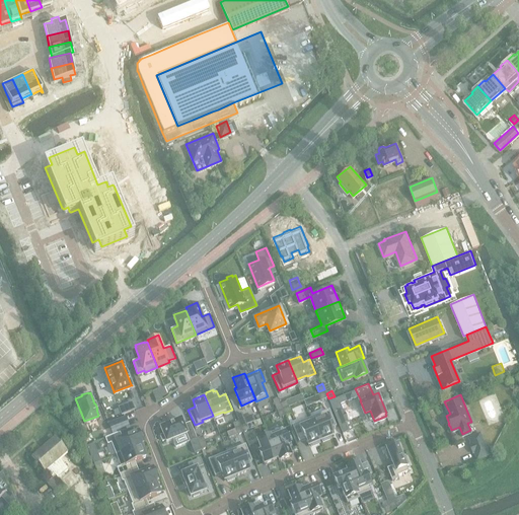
[(283,407),(280,400),(278,395),(275,396),(272,397),(277,409),(283,407)]
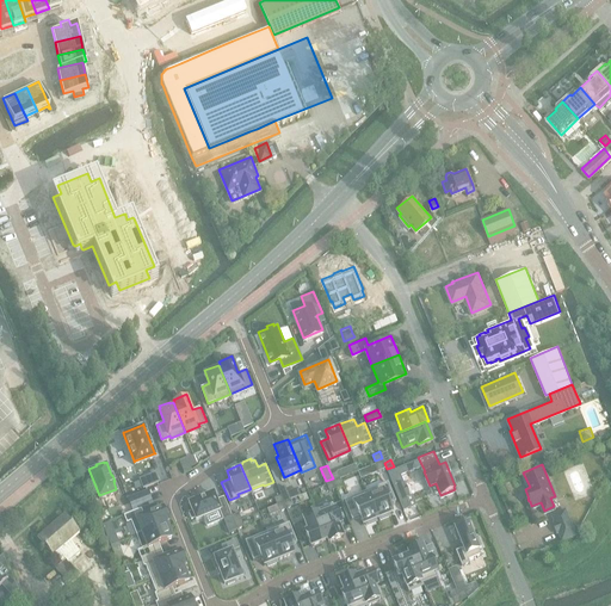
[(159,478),(155,470),(140,476),(143,484),(159,478)]
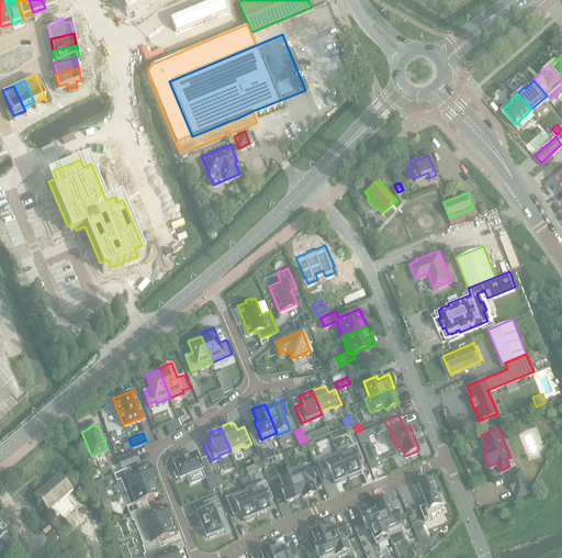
[(363,459),(357,441),(336,449),(347,475),(349,473),(349,476),(357,472),(357,470),(359,469),(357,461),(363,459)]
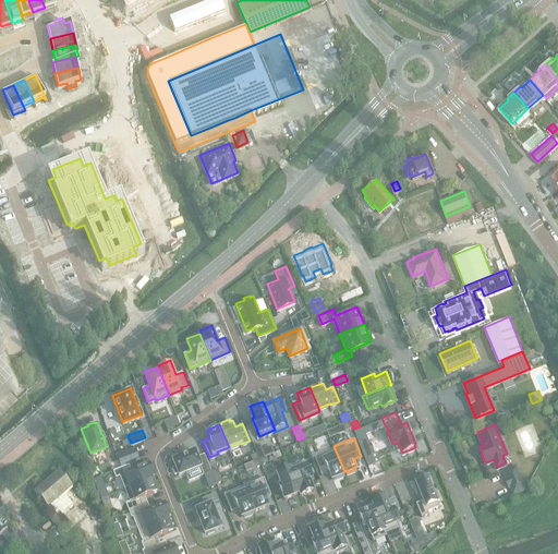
[(265,454),(259,441),(254,444),(256,449),(258,456),(265,454)]
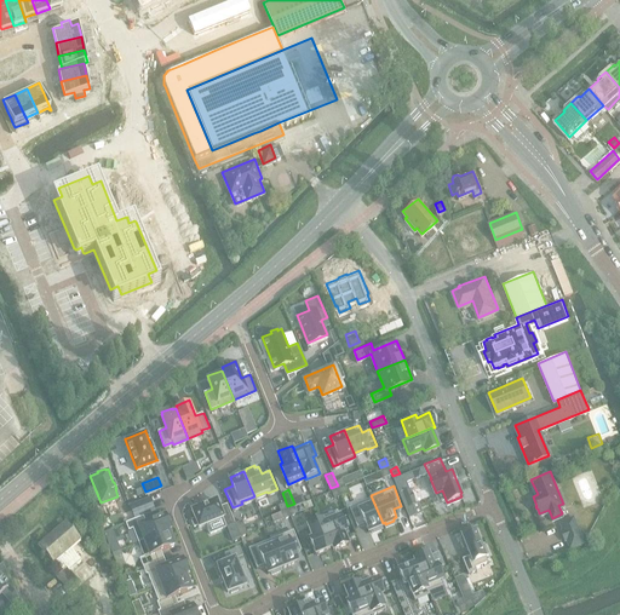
[(383,523),(371,495),(349,504),(356,524),(360,523),(365,521),(368,529),(372,528),(372,529),(380,527),(379,524),(383,523)]
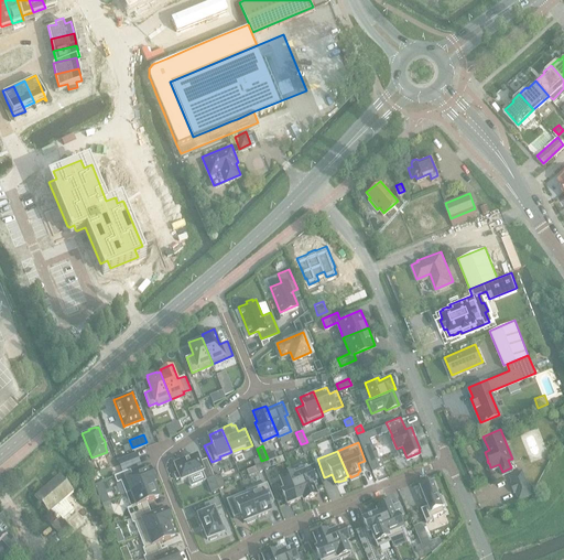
[(214,473),(206,456),(199,459),(196,453),(188,455),(182,459),(174,462),(176,469),(173,470),(176,477),(180,475),(181,477),(202,469),(205,476),(214,473)]
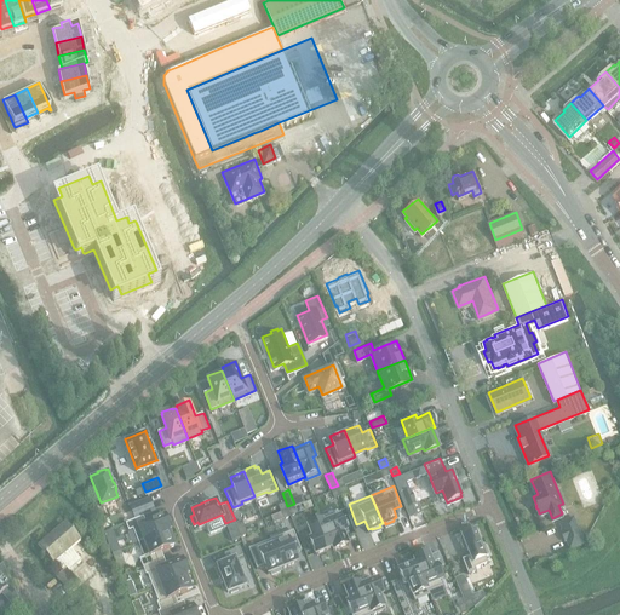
[(154,507),(150,499),(131,506),(135,515),(154,507)]
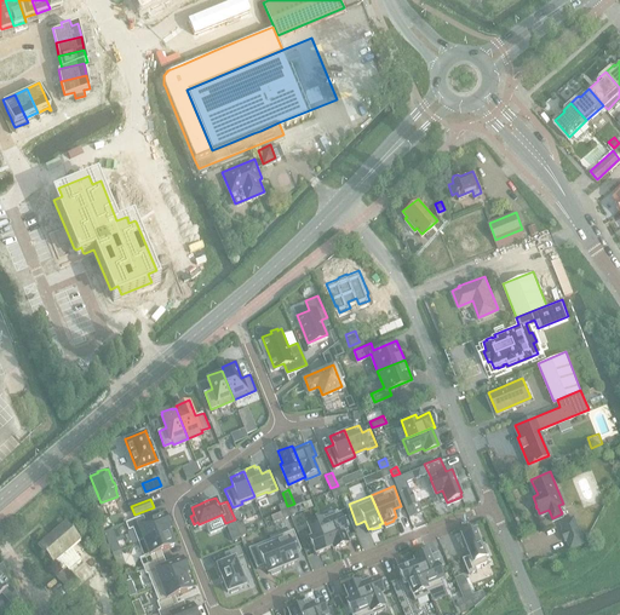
[(348,541),(343,529),(345,528),(337,507),(320,515),(321,518),(321,517),(332,544),(333,547),(348,541)]
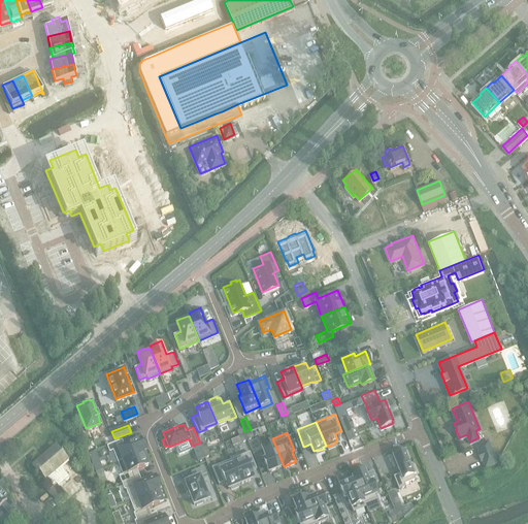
[(142,450),(142,449),(144,448),(140,436),(122,444),(119,437),(106,443),(109,449),(112,448),(118,460),(142,450)]
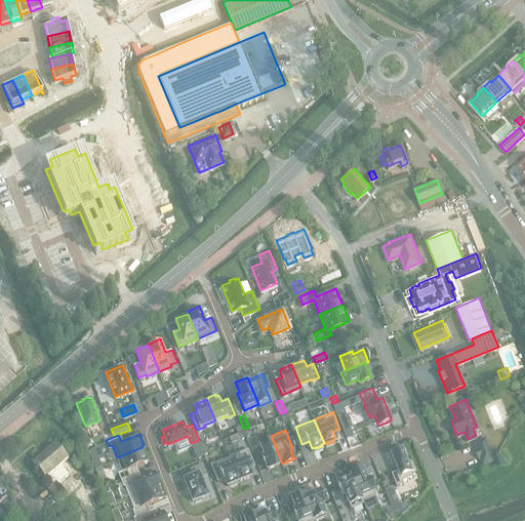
[(494,457),(486,436),(475,440),(477,447),(476,448),(479,455),(481,455),(483,462),(494,457)]
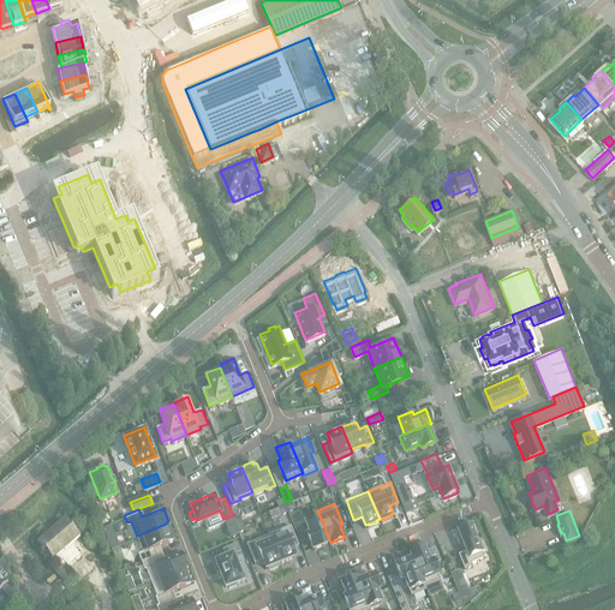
[(329,539),(318,513),(318,514),(305,519),(310,531),(306,532),(312,546),(329,539)]
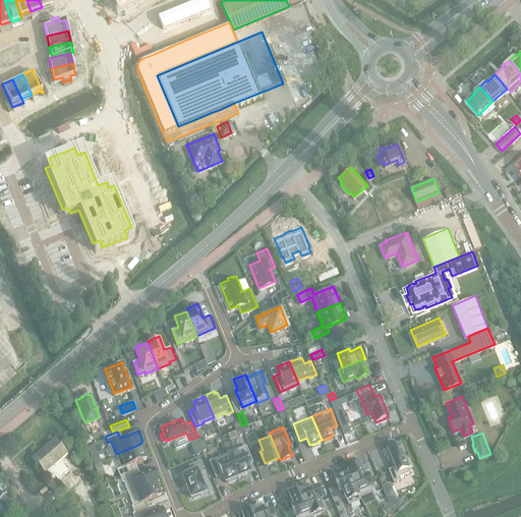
[(68,468),(57,456),(65,449),(54,437),(33,456),(45,470),(46,469),(53,476),(47,481),(57,494),(67,485),(58,476),(68,468)]
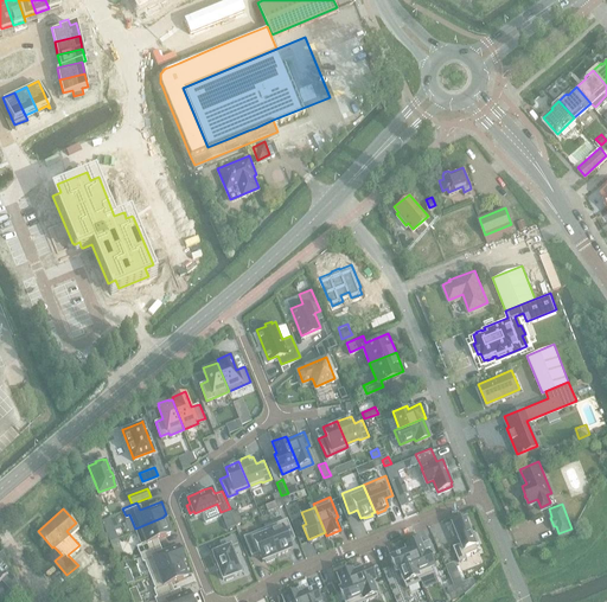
[(287,539),(295,536),(287,516),(264,525),(276,552),(289,546),(287,539)]
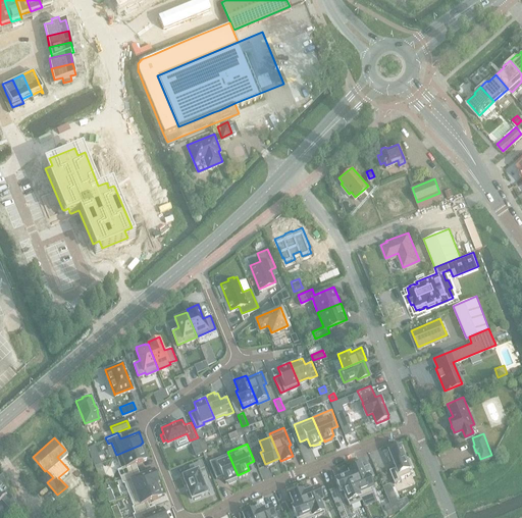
[(400,475),(412,471),(409,465),(411,464),(408,457),(406,458),(401,444),(398,445),(397,444),(390,446),(390,448),(388,449),(396,466),(388,468),(394,481),(401,478),(400,475)]
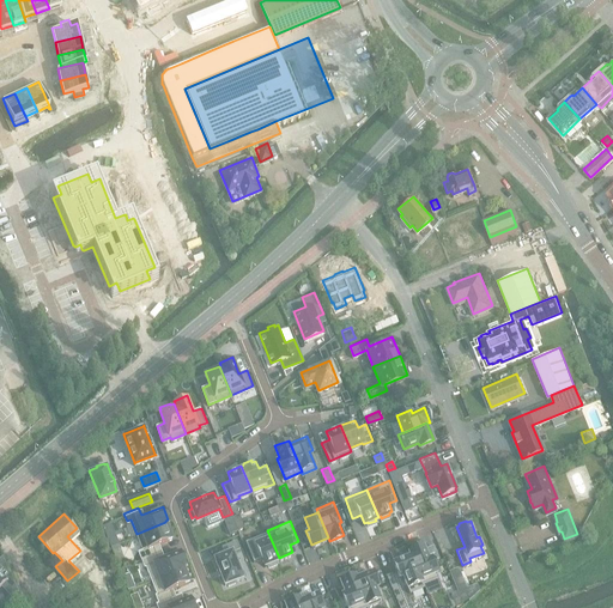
[(152,545),(171,536),(165,522),(137,534),(143,547),(138,549),(141,557),(155,552),(152,545)]
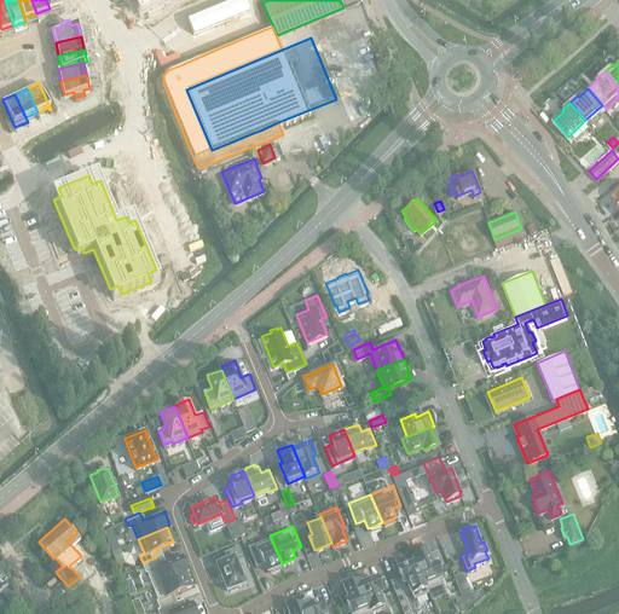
[(282,563),(270,536),(248,545),(256,565),(264,561),(267,569),(270,568),(271,571),(281,567),(279,565),(282,563)]
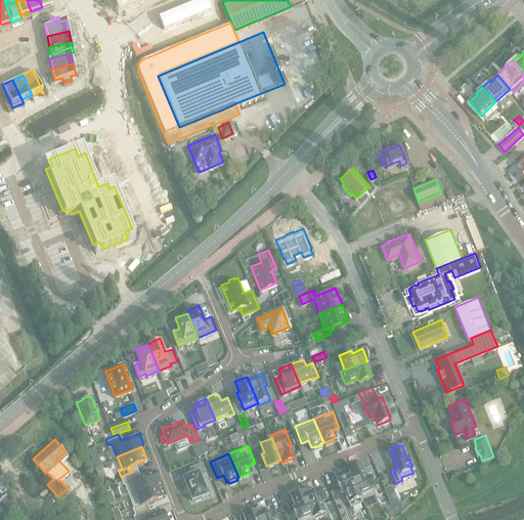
[(208,492),(199,469),(205,467),(202,461),(190,465),(192,471),(183,475),(192,497),(194,497),(194,499),(201,496),(201,494),(208,492)]
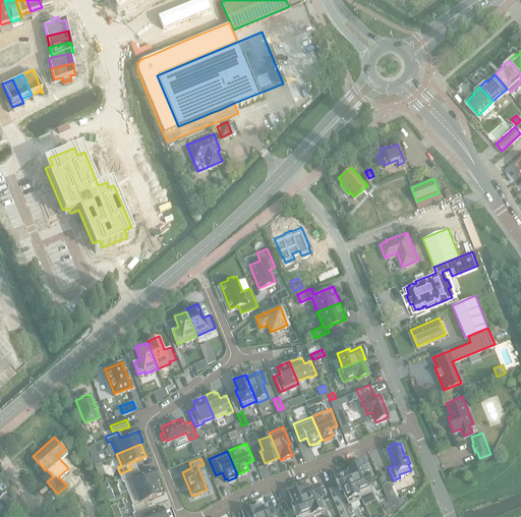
[(366,473),(364,474),(360,464),(348,469),(349,471),(359,496),(373,490),(366,473)]
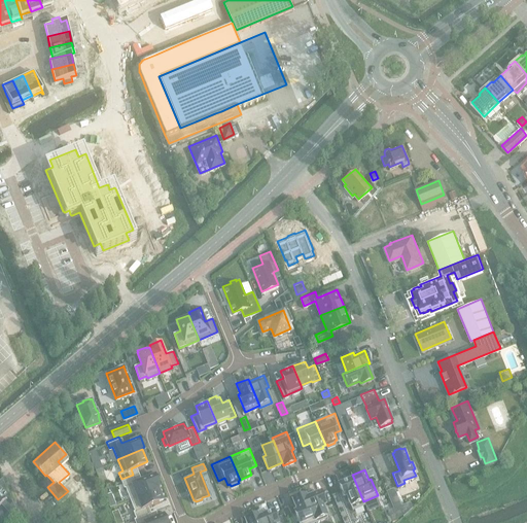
[(130,497),(157,486),(156,485),(160,485),(154,473),(136,480),(133,475),(121,479),(124,486),(125,485),(130,497)]
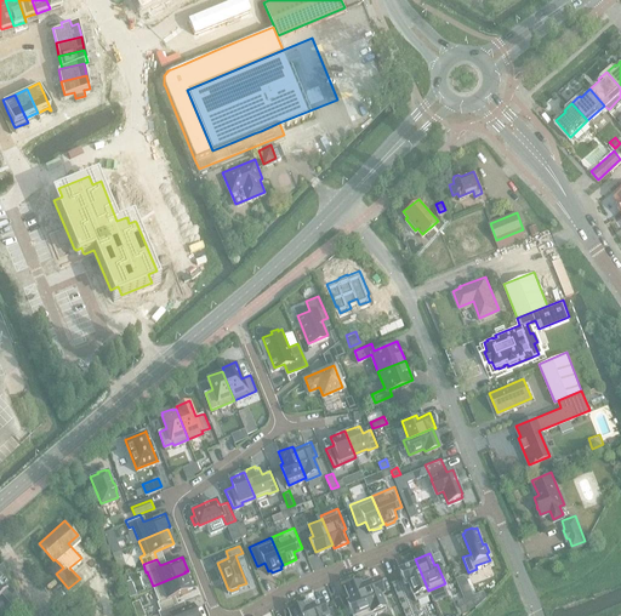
[(405,582),(408,581),(415,599),(429,593),(428,591),(416,562),(399,569),(405,582)]
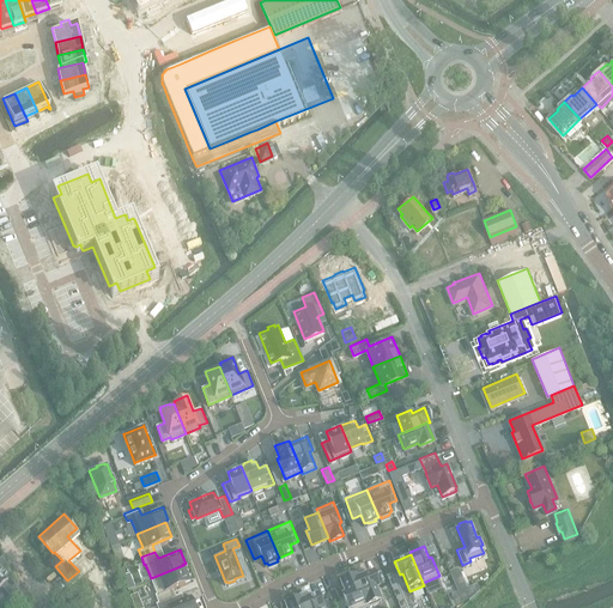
[(18,588),(4,557),(0,559),(0,584),(11,594),(18,588)]
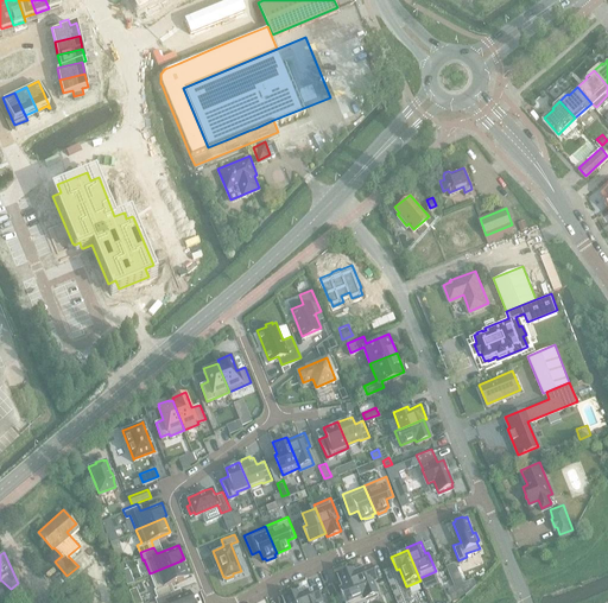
[(115,566),(112,559),(106,563),(109,570),(115,566)]
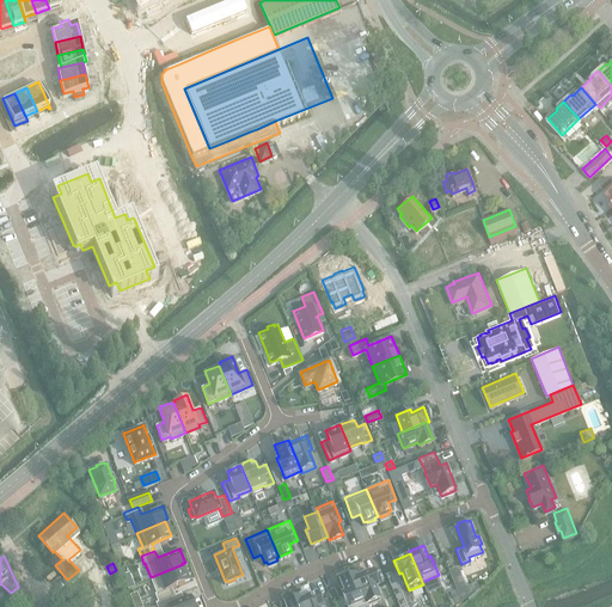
[(189,578),(188,577),(190,576),(185,566),(184,566),(183,564),(151,577),(157,590),(154,592),(158,599),(158,600),(170,594),(170,595),(172,594),(170,587),(189,578)]
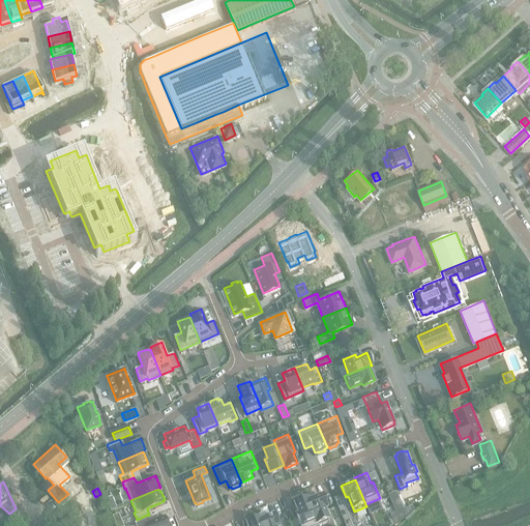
[(307,499),(318,524),(329,519),(324,506),(327,505),(322,493),(307,498),(307,499)]
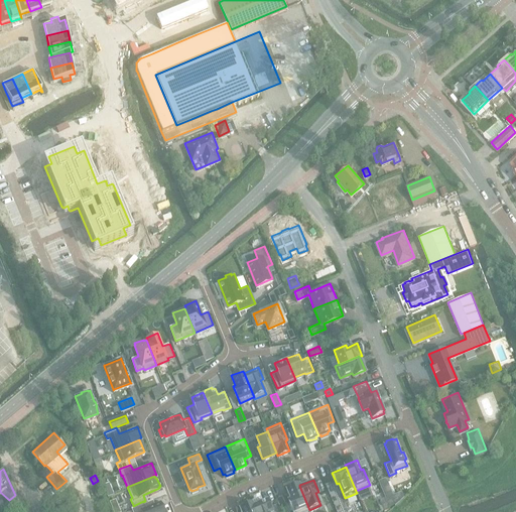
[(302,511),(309,510),(299,486),(299,485),(298,483),(286,488),(290,498),(288,499),(293,511),(302,511)]
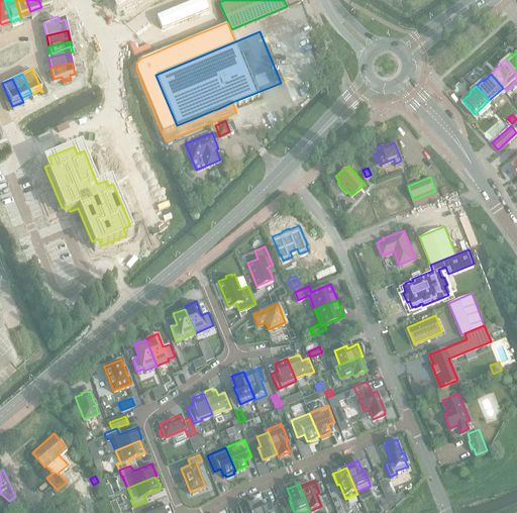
[(386,496),(380,498),(385,509),(390,507),(390,505),(387,500),(386,496)]
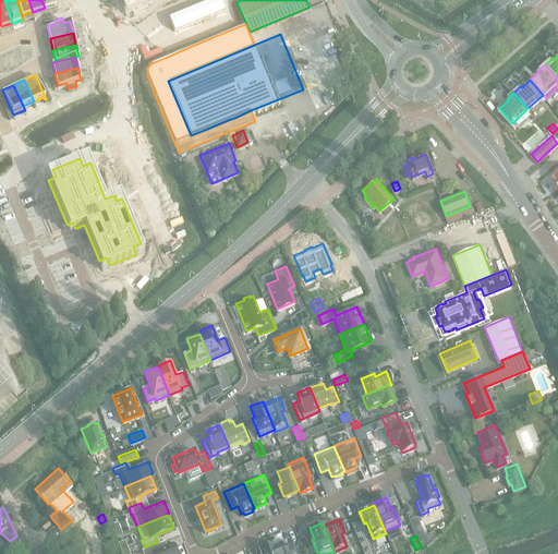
[(125,553),(131,552),(124,538),(119,541),(123,553),(125,553)]
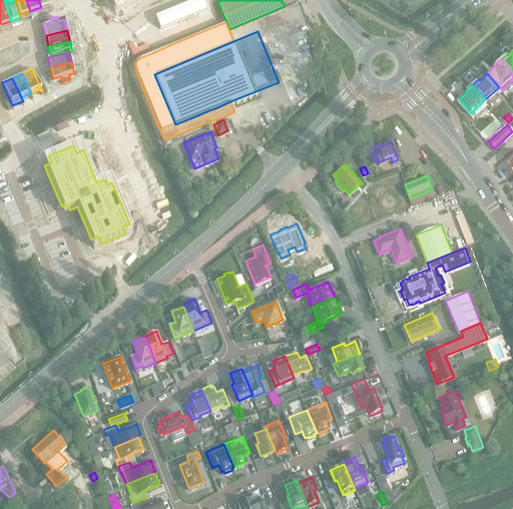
[(250,502),(253,508),(268,508),(270,508),(265,496),(251,501),(250,502)]
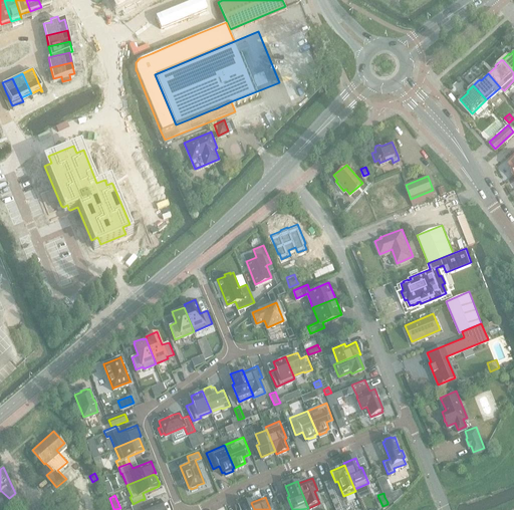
[(163,509),(160,500),(145,506),(143,500),(143,499),(133,504),(133,503),(131,504),(133,509),(135,509),(163,509)]
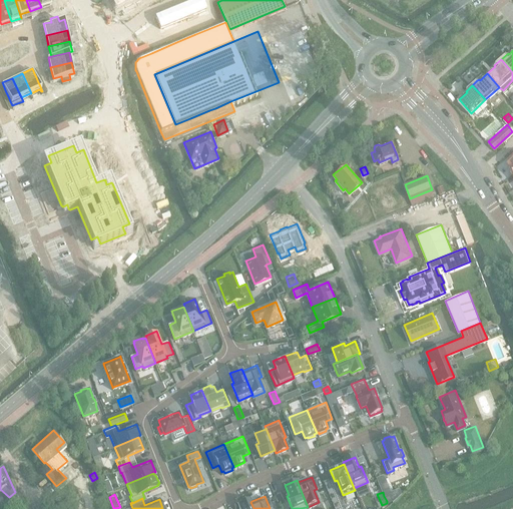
[(253,508),(250,502),(251,501),(250,499),(238,504),(239,508),(253,508)]
